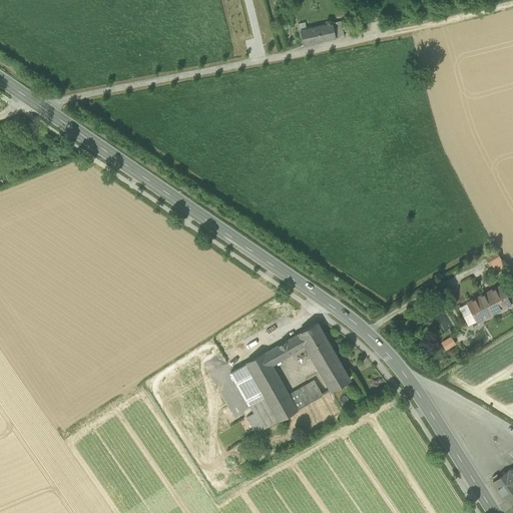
[(285,21),(287,28),(293,26),(289,8),(283,9),(284,16),(280,17),(282,21),(285,21)]
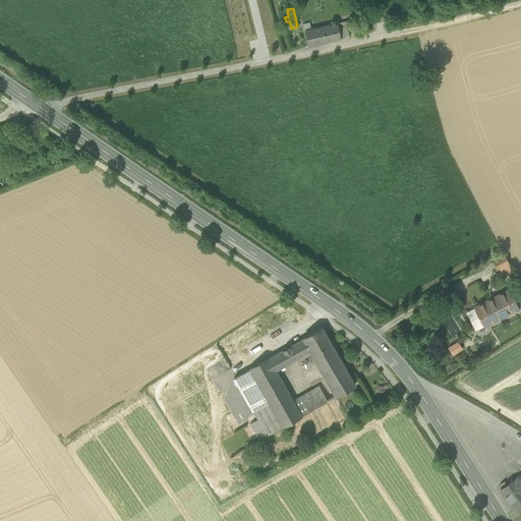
[(338,23),(341,39),(350,37),(346,22),(338,23)]
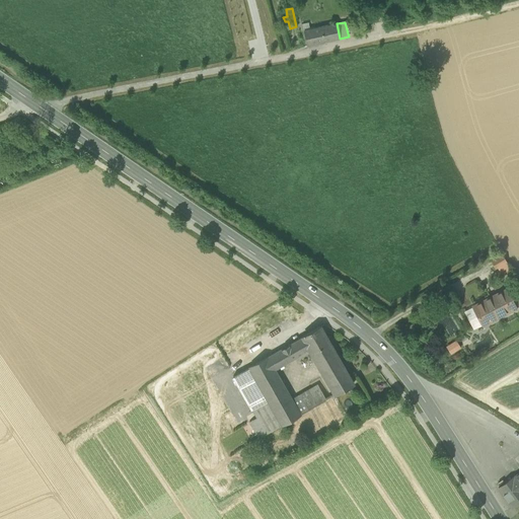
[(304,31),(307,46),(340,39),(337,23),(304,31)]
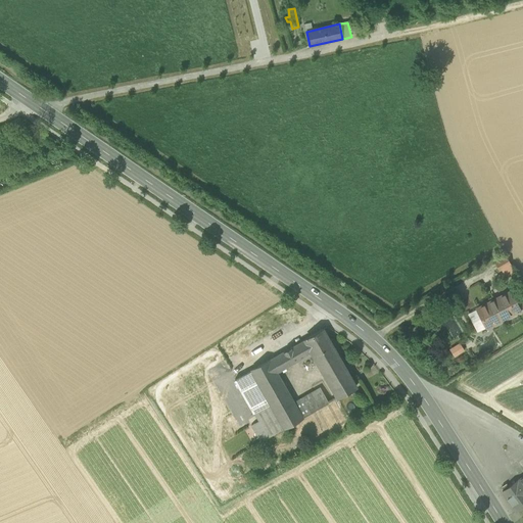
[(495,264),(500,271),(510,264),(507,256),(495,264)]
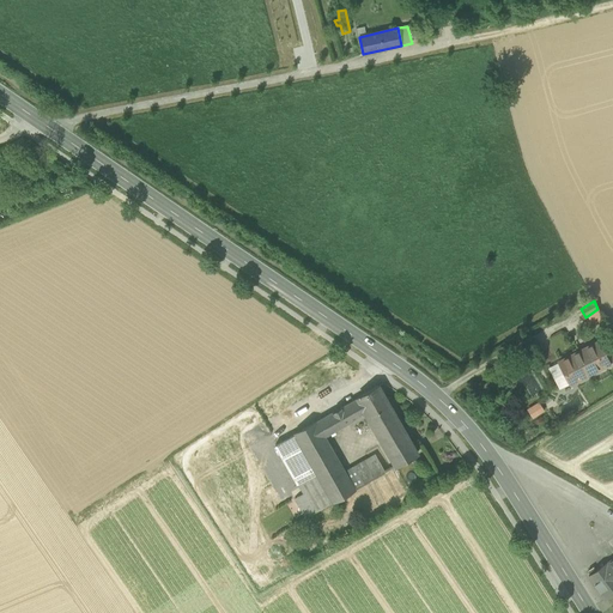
[(599,343),(610,363),(612,360),(612,350),(607,338),(599,343)]
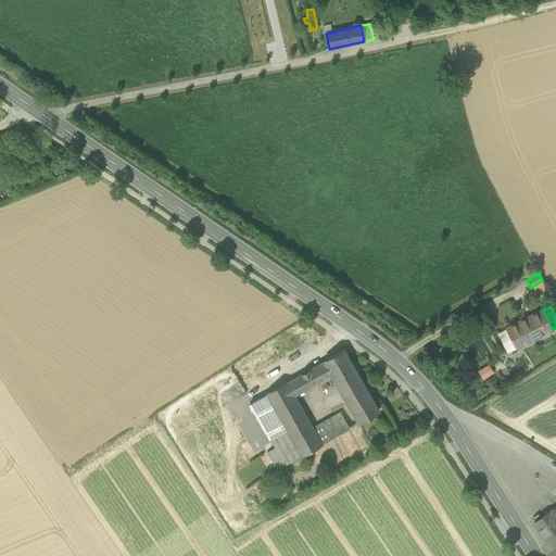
[(507,328),(517,349),(553,330),(553,329),(543,311),(542,311),(518,323),(507,328)]
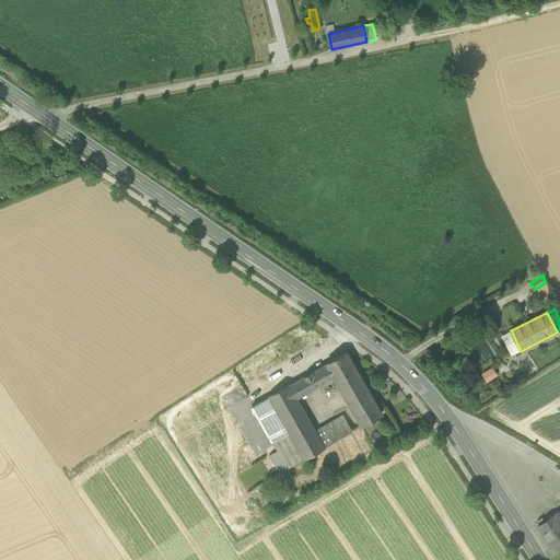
[(502,335),(512,356),(521,351),(511,330),(502,335)]
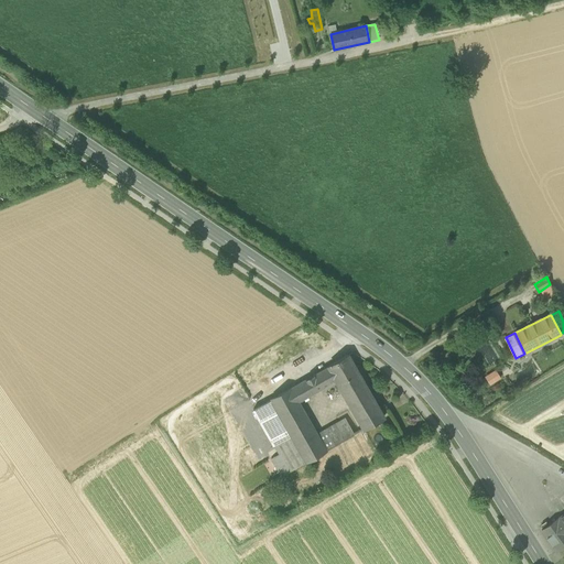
[(336,380),(354,412),(375,400),(348,356),(328,367),(336,380)]
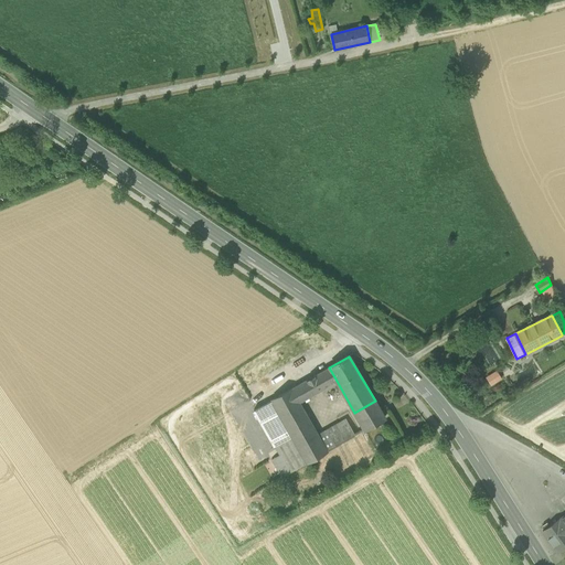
[(315,376),(322,390),(337,381),(329,368),(315,376)]
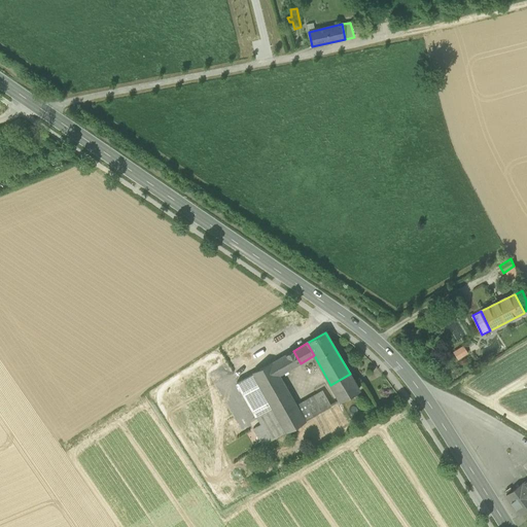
[(454,352),(458,358),(466,353),(462,348),(454,352)]
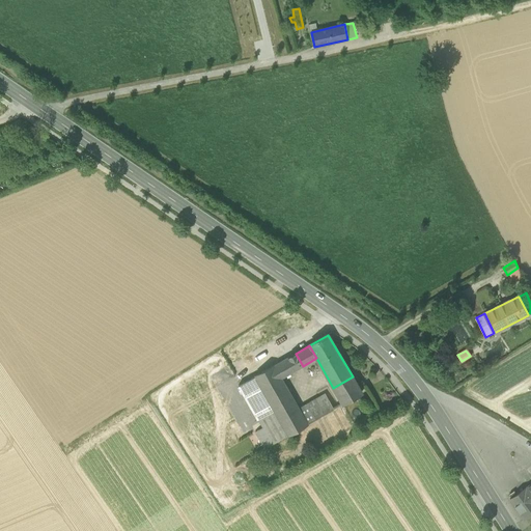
[(296,354),(288,357),(296,370),(303,366),(296,354)]
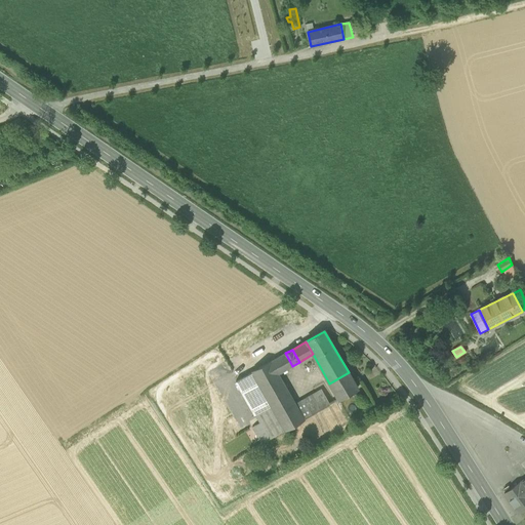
[(285,353),(272,361),(279,373),(292,366),(285,353)]
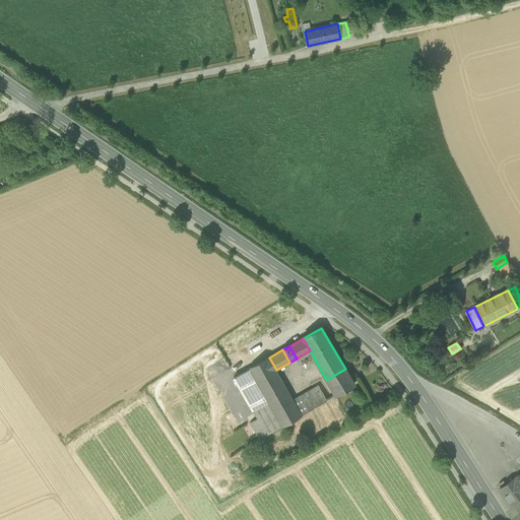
[(269,358),(249,369),(271,409),(281,427),(302,415),(294,400),(276,370),(269,358)]
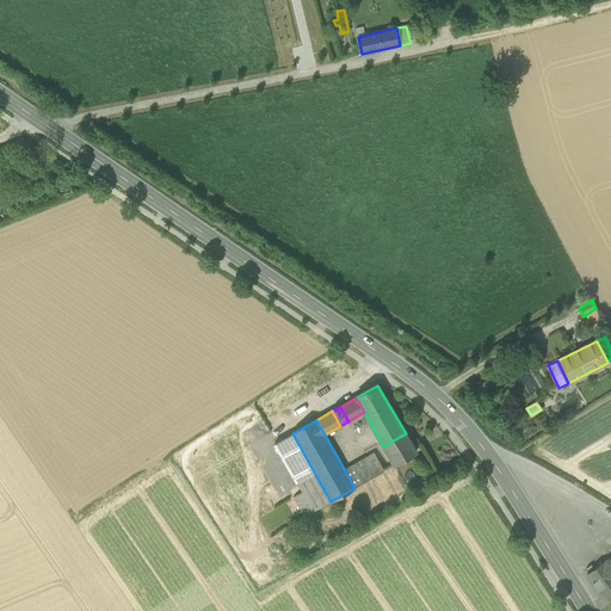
[(314,511),(331,501),(319,481),(292,433),(275,443),(302,492),(314,511)]
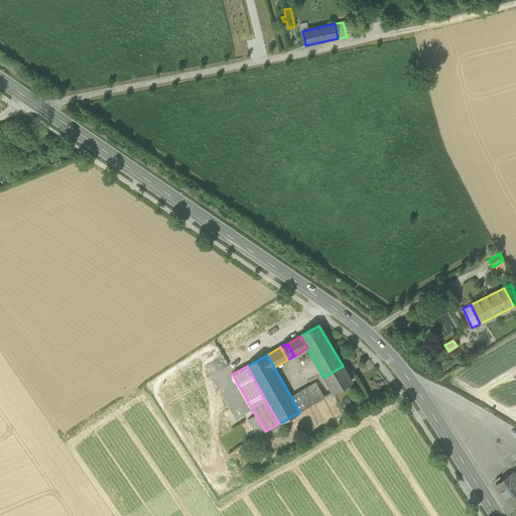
[(343,366),(324,377),(333,392),(352,382),(343,366)]
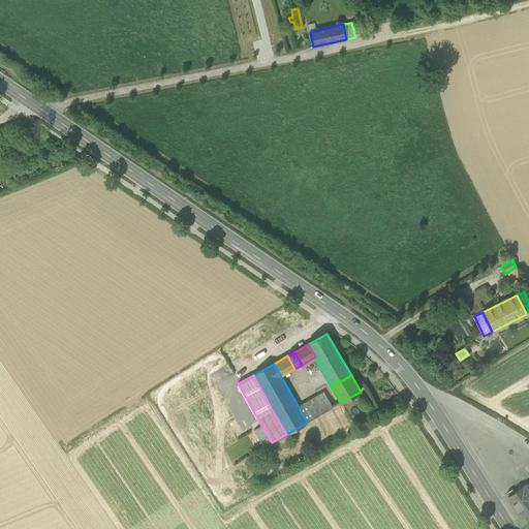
[(307,423),(333,407),(324,393),(299,407),(307,423)]
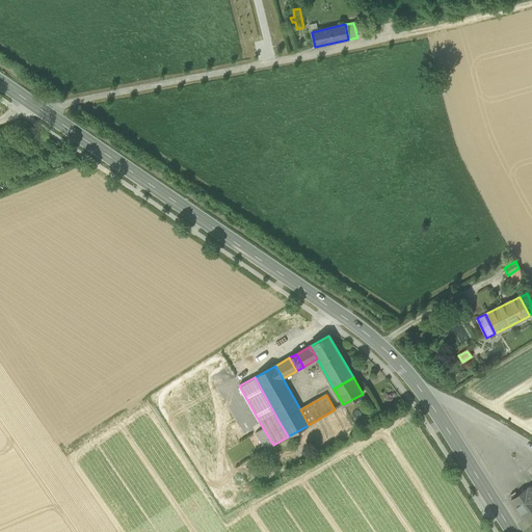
[(256,432),(266,450),(273,445),(263,428),(256,432)]
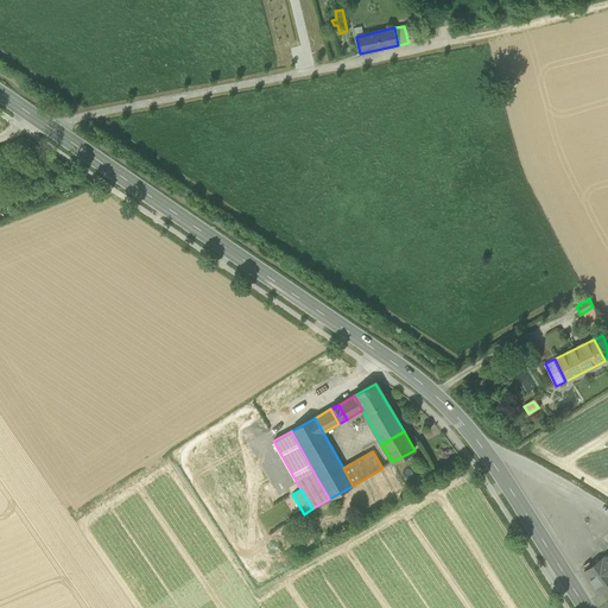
[(607,587),(607,567),(602,559),(593,567),(591,564),(588,567),(584,569),(586,572),(583,574),(599,594),(600,593),(607,587)]
